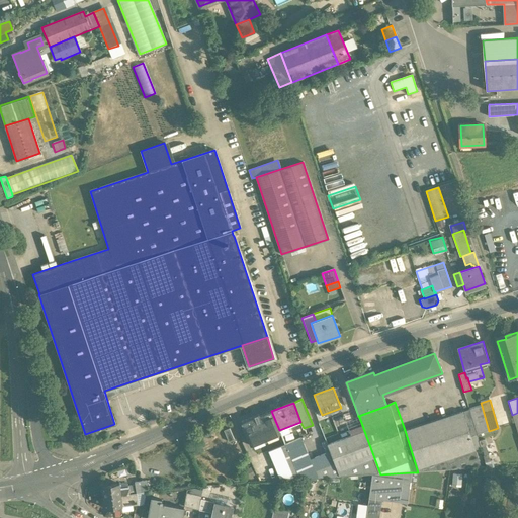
[(489,431),(482,406),(469,409),(477,435),(489,431)]
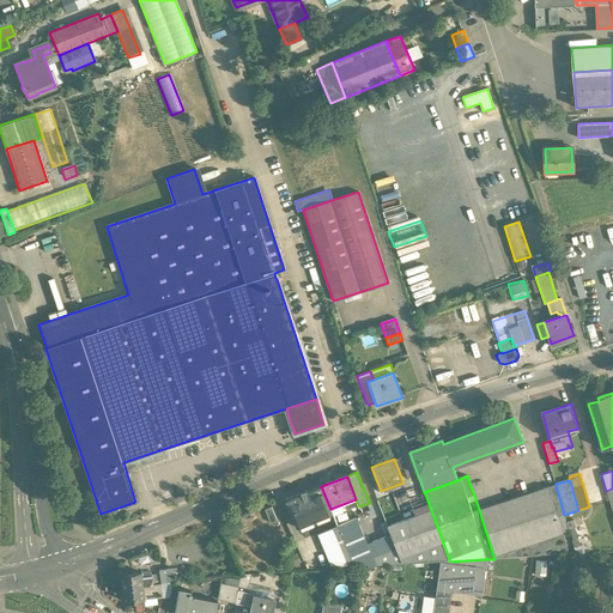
[(556,484),(479,509),(495,559),(576,554),(564,515),(556,484)]
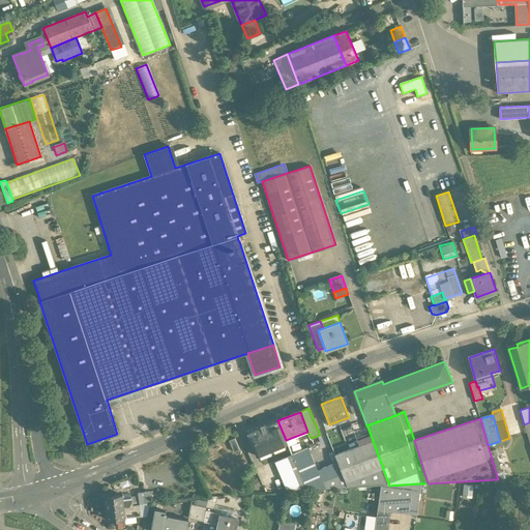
[(260,428),(247,433),(257,457),(287,444),(286,440),(277,420),(266,425),(265,423),(259,427),(260,428)]
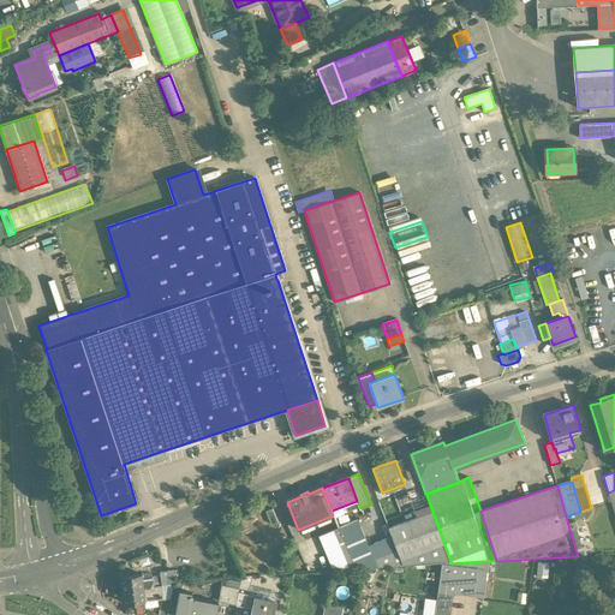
[(412,501),(418,517),(433,512),(427,495),(412,501)]
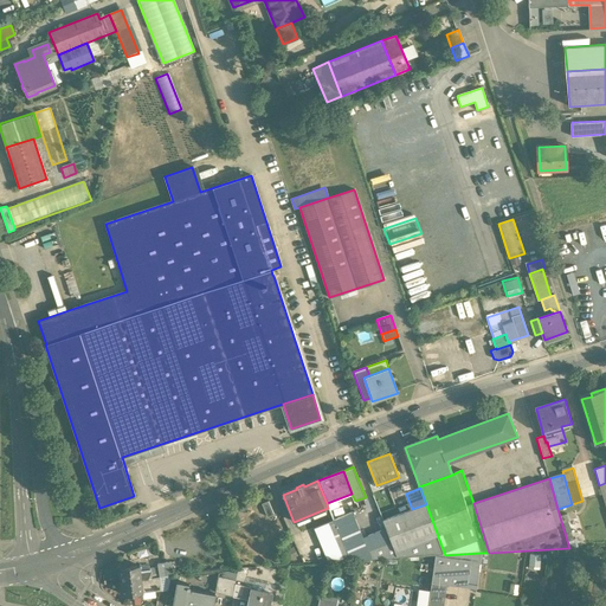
[(274,515),(268,502),(262,504),(268,517),(274,515)]
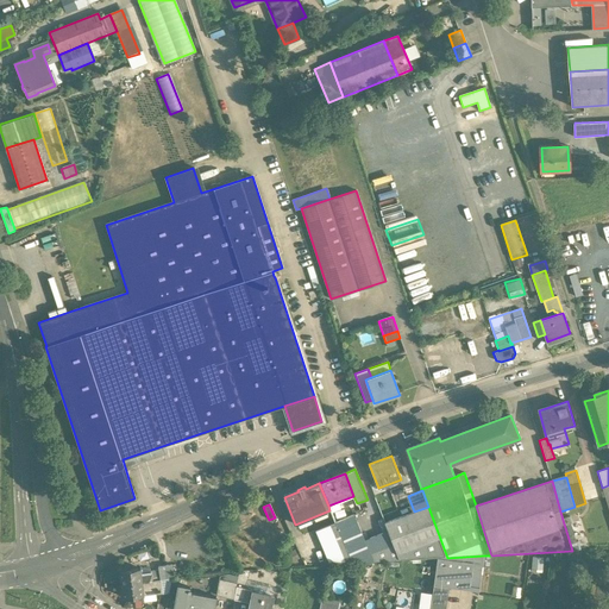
[(414,512),(385,523),(388,532),(394,547),(397,554),(439,539),(446,558),(447,558),(428,507),(414,512)]
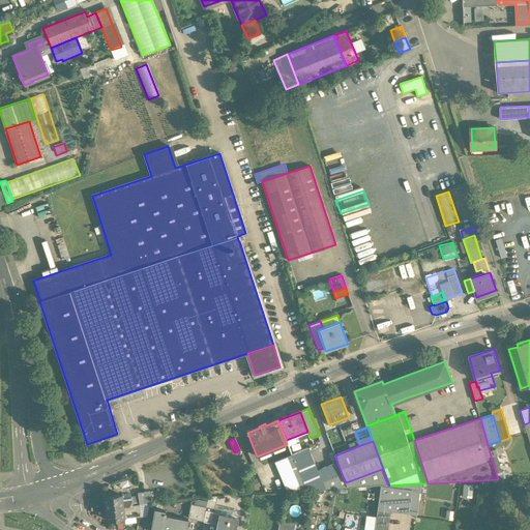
[(308,448),(292,454),(301,477),(318,471),(308,448)]
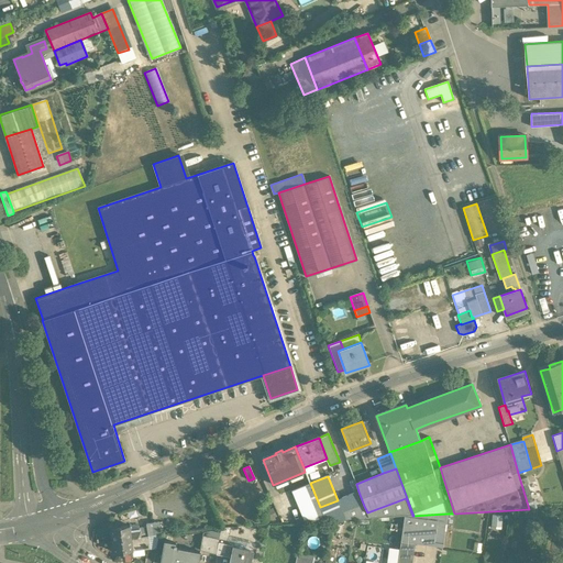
[(211,498),(233,489),(228,477),(206,486),(211,498)]
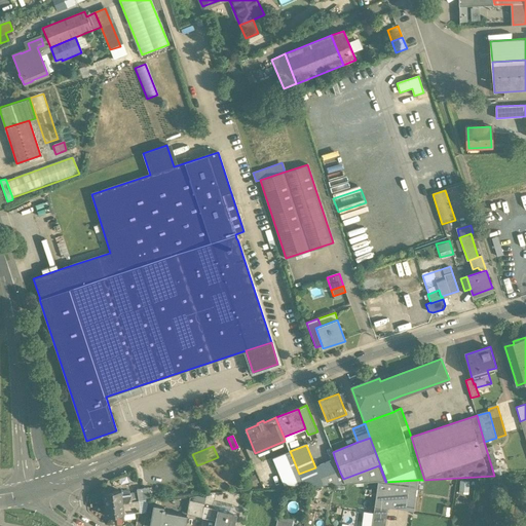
[(290,451),(273,458),(286,488),(304,487),(299,474),(290,451)]
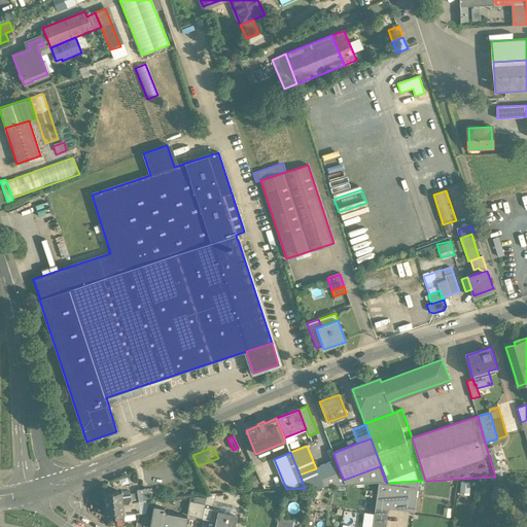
[(336,460),(326,463),(330,475),(336,472),(337,475),(341,473),(336,460)]
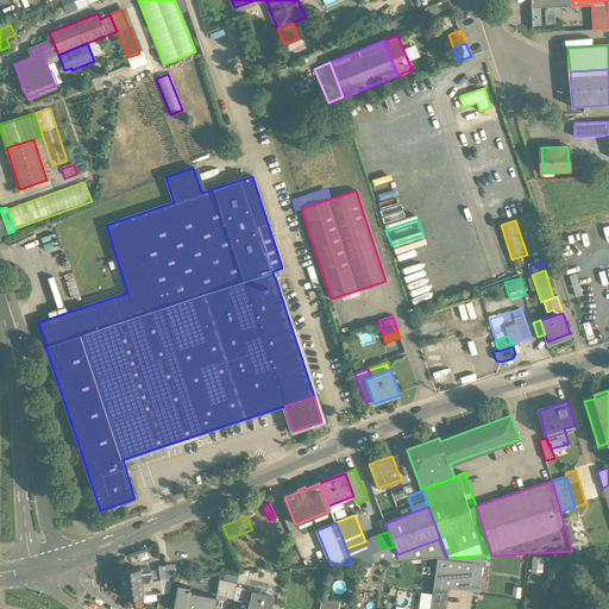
[(377,535),(365,541),(370,553),(382,548),(377,535)]
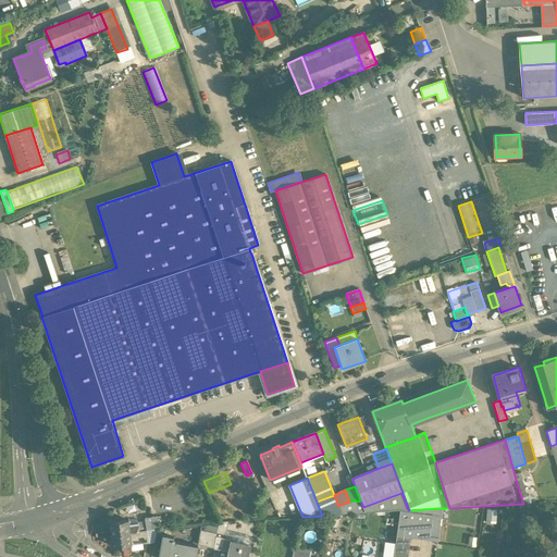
[(338,506),(334,495),(317,502),(322,516),(342,515),(338,506)]
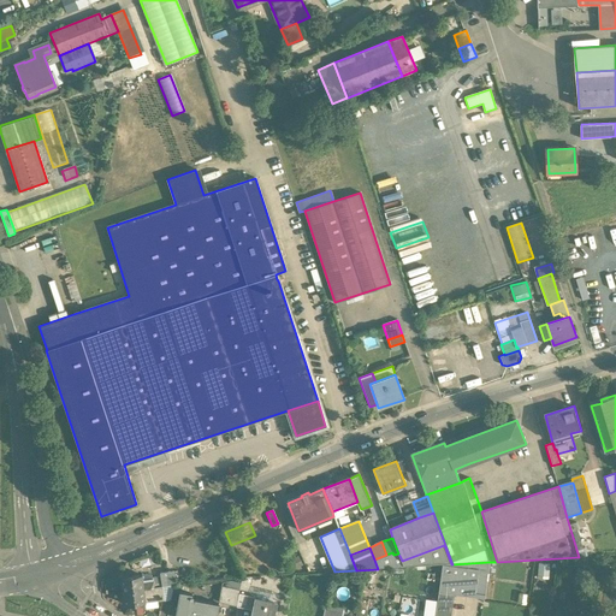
[(374,560),(378,569),(383,569),(402,561),(398,554),(394,555),(392,552),(386,555),(374,560)]
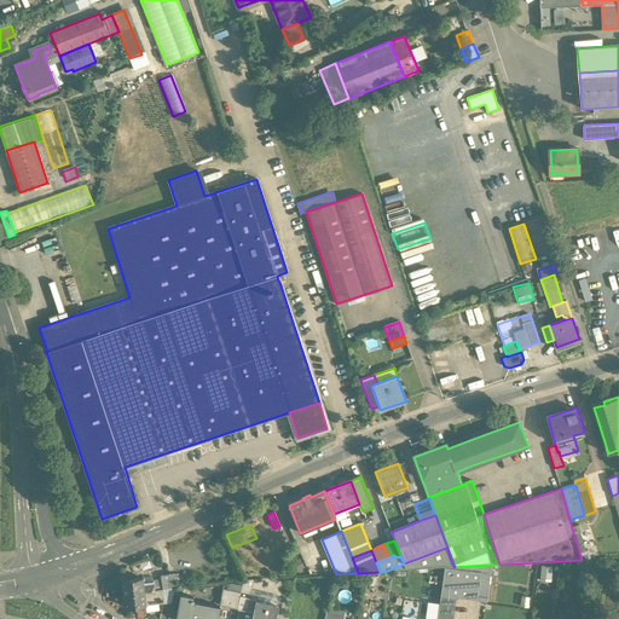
[(452,618),(456,597),(486,602),(492,565),(455,567),(453,567),(445,568),(439,606),(437,618),(452,618)]
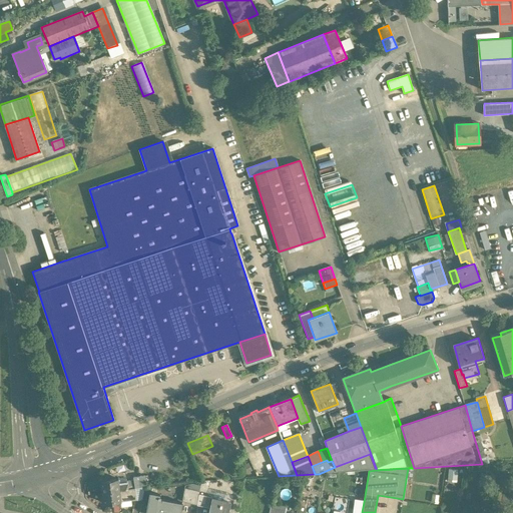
[(447,469),(448,481),(457,480),(456,468),(447,469)]
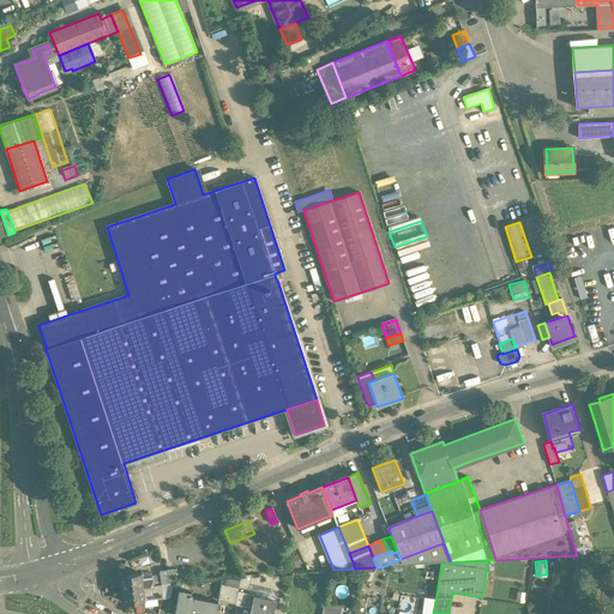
[(142,573),(121,576),(124,590),(143,588),(142,582),(142,577),(142,573)]
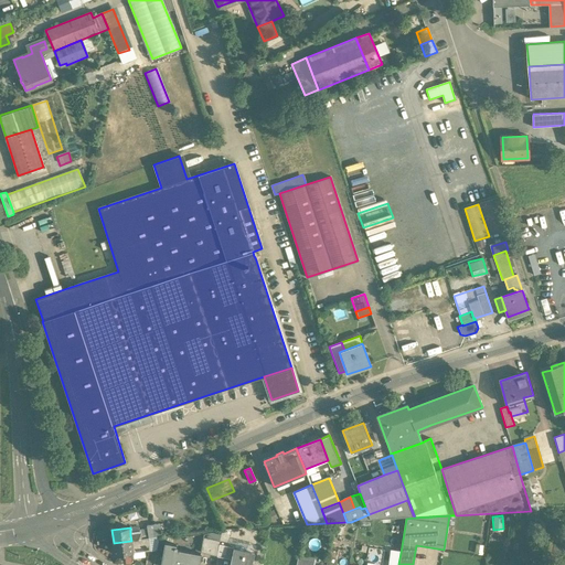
[(160,528),(148,529),(149,539),(159,537),(161,537),(160,528)]
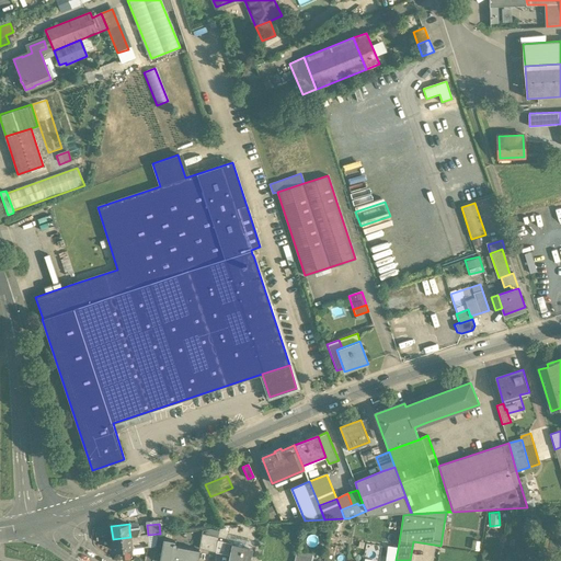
[(147,525),(138,526),(139,530),(140,536),(148,535),(147,525)]
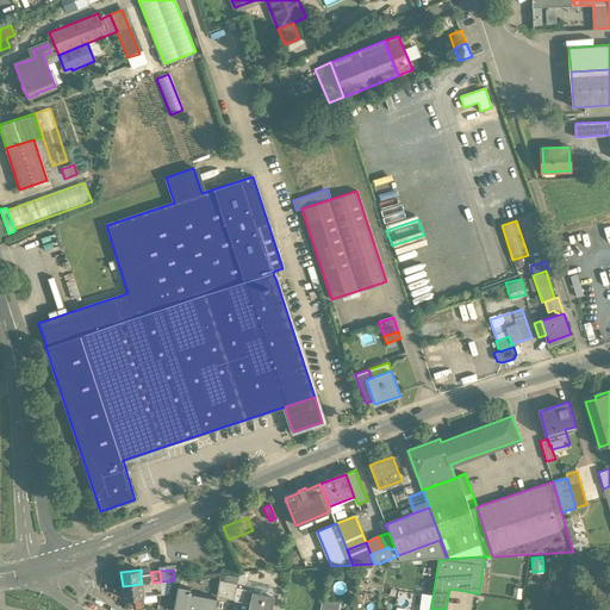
[(172,580),(161,582),(162,595),(168,593),(172,580)]
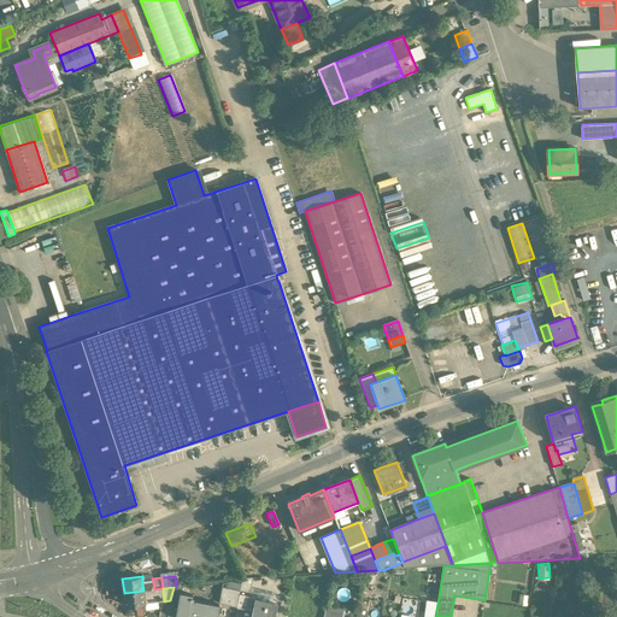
[(154,589),(144,591),(145,604),(164,601),(163,588),(154,589)]
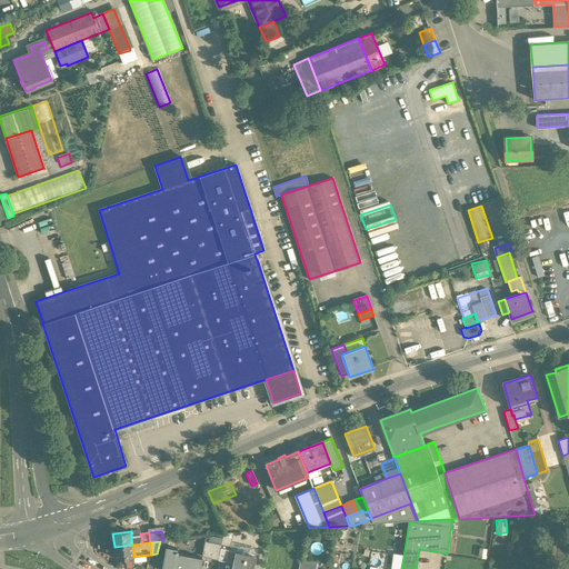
[(221,545),(205,542),(202,557),(218,559),(220,548),(221,545)]
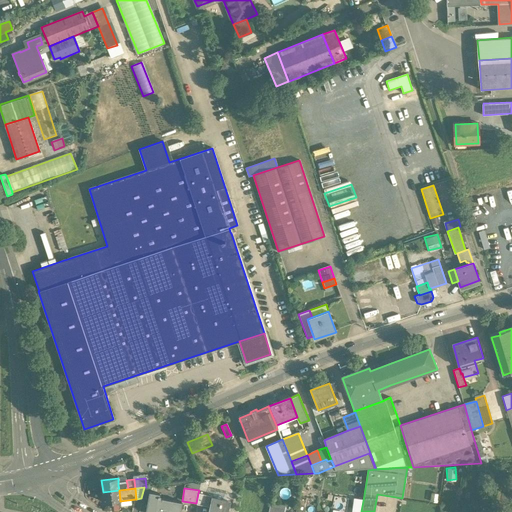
[(119,490),(103,492),(104,503),(120,501),(119,490)]
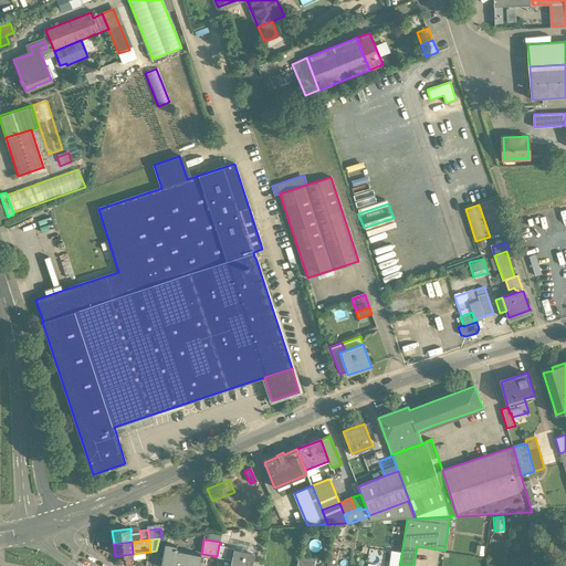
[(177,546),(165,544),(160,565),(173,565),(176,551),(177,551),(178,548),(176,548),(177,546)]
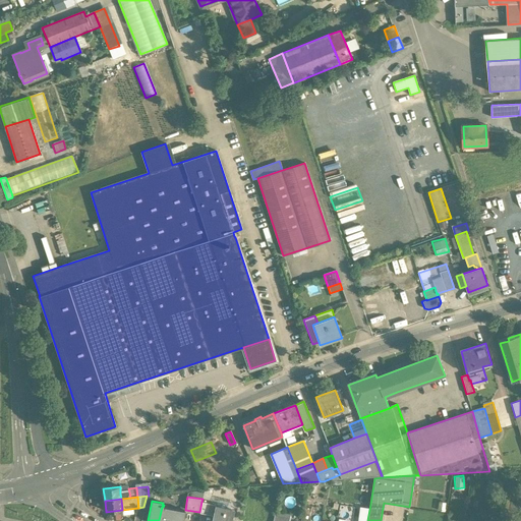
[(217,505),(201,502),(199,512),(214,515),(215,507),(216,507),(217,505)]
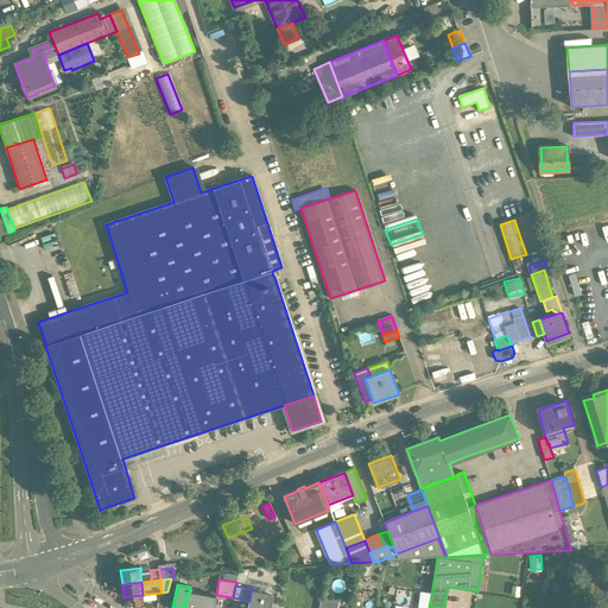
[(190,591),(189,591),(185,607),(214,607),(217,596),(190,591)]
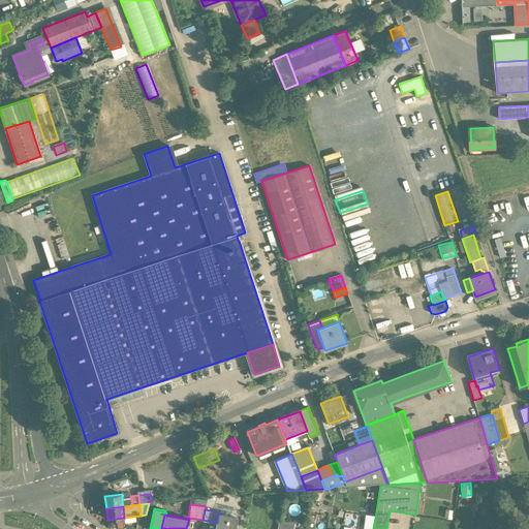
[(219,515),(218,515),(217,523),(215,528),(235,528),(238,518),(219,515)]
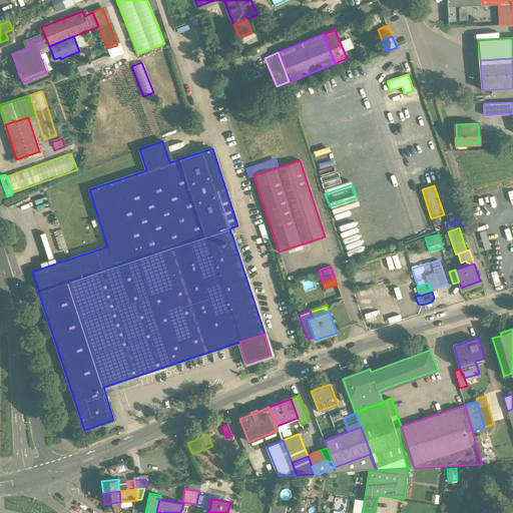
[(362,512),(364,502),(355,501),(353,512),(362,512)]
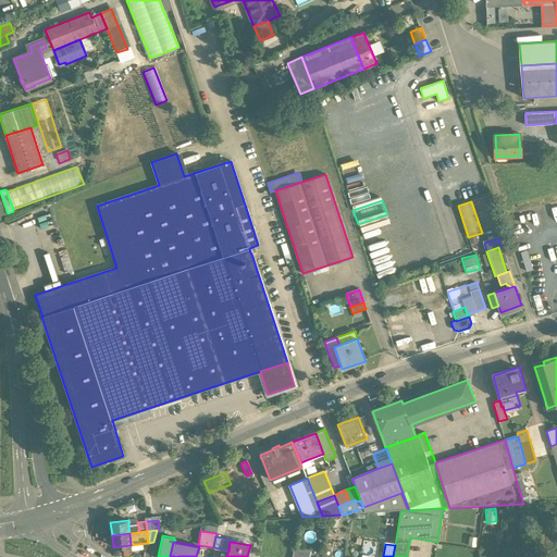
[(309,556),(311,551),(294,547),(292,556),(309,556)]
